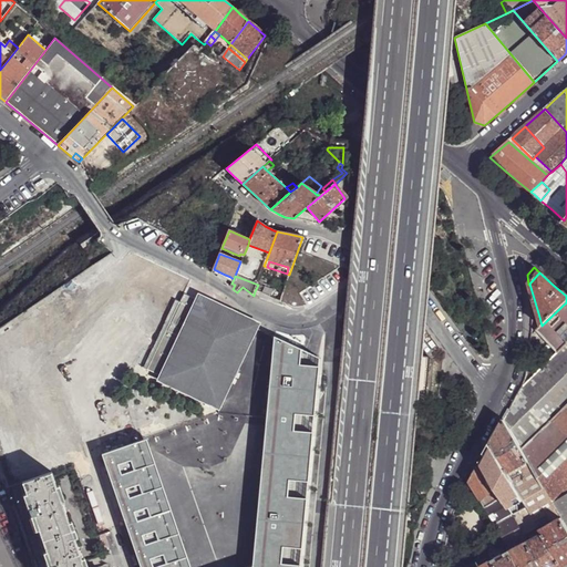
[(255,291),(271,298),(274,291),(258,285),(255,291)]
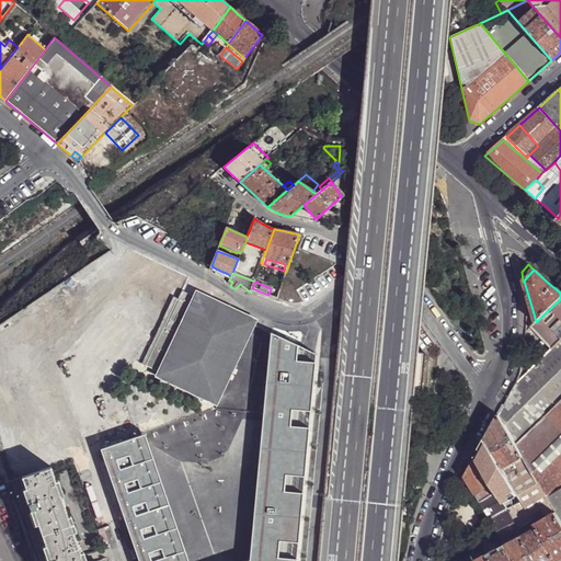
[(215,400),(251,323),(183,292),(180,300),(179,300),(158,343),(147,367),(215,400)]
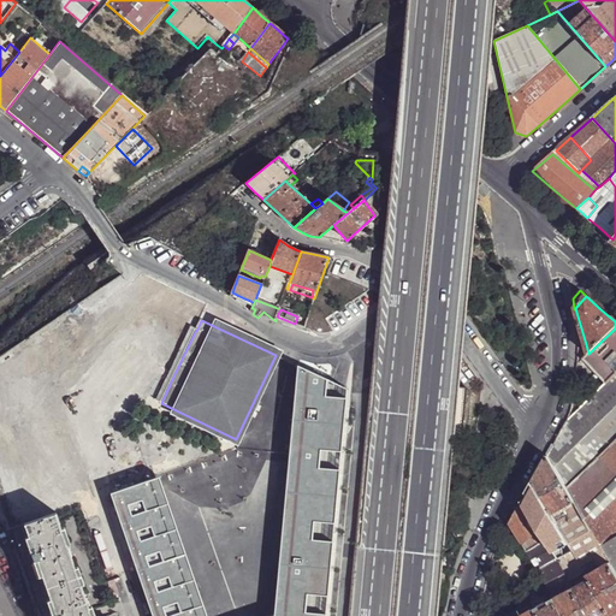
[(615,329),(588,354),(582,360),(606,384),(615,373),(615,329)]
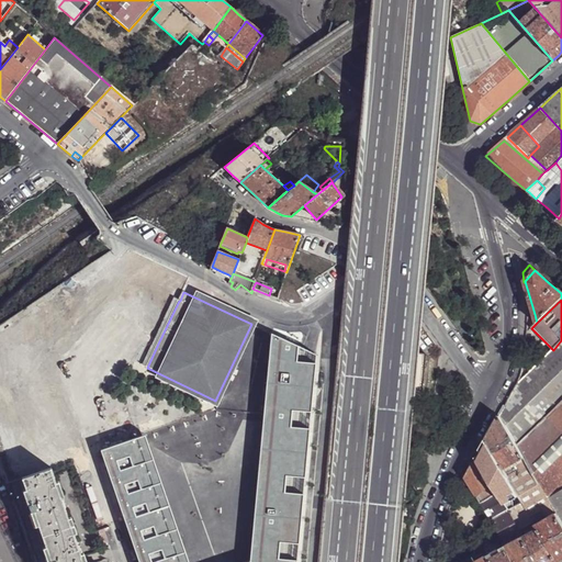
[(272,334),(253,561),(301,561),(318,355),(272,334)]
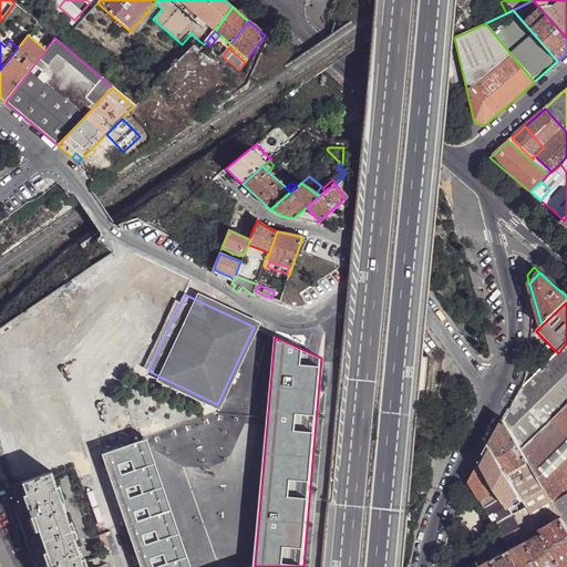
[(566,343),(558,353),(554,358),(536,374),(519,390),(504,420),(522,451),(566,406),(566,343)]
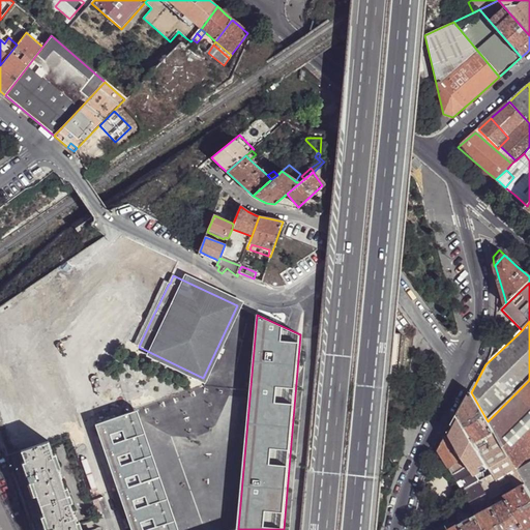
[(149,324),(142,326),(135,345),(139,347),(149,324)]
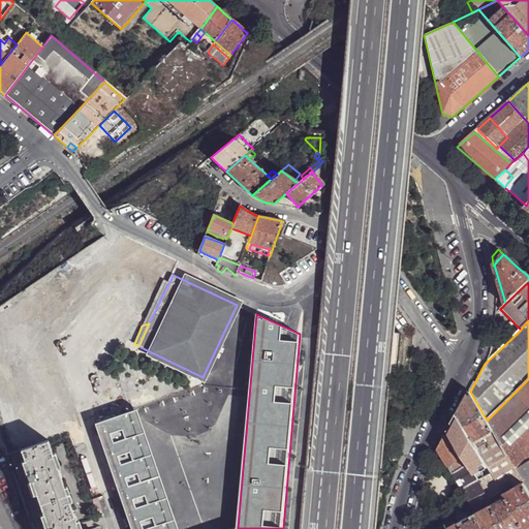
[(485,364),(500,349),(492,346),(489,354),(485,364)]
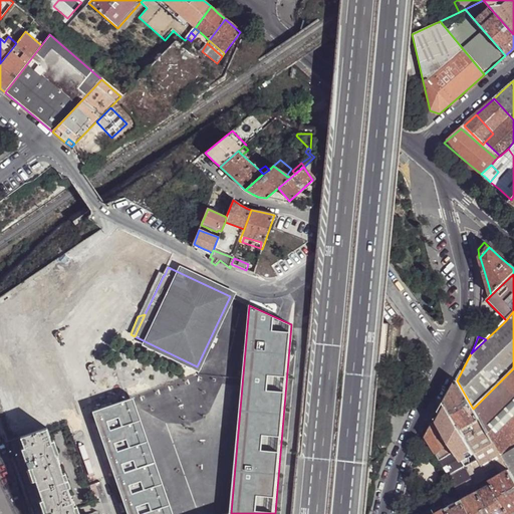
[(513,368),(473,409),(479,420),(483,426),(501,458),(513,449),(513,368)]
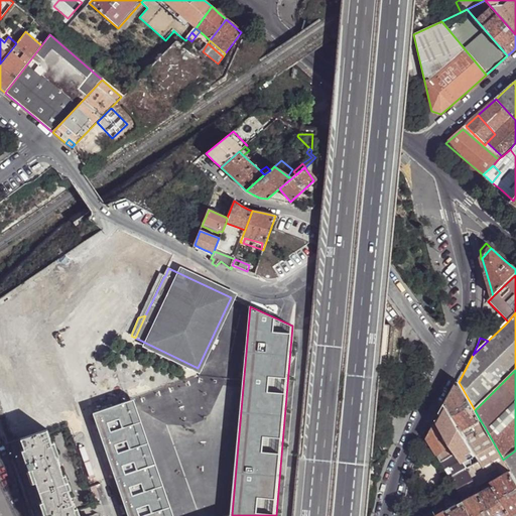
[(481,421),(475,410),(459,382),(446,404),(463,431),(481,421)]
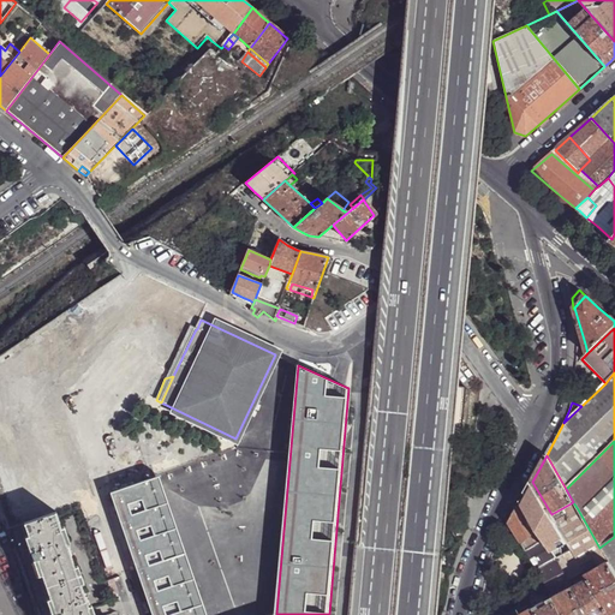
[(206,614),(160,477),(113,493),(153,614),(206,614)]
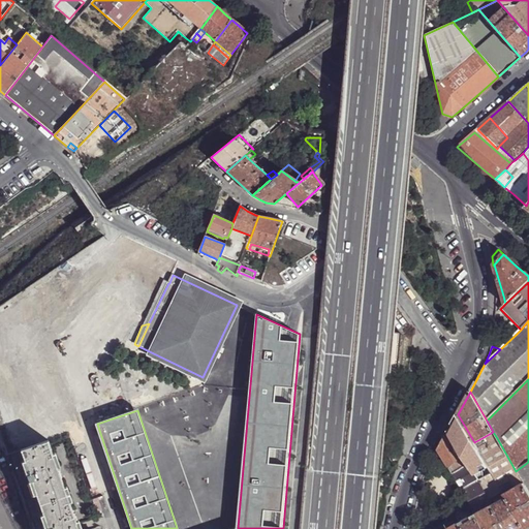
[(477,449),(497,438),(493,432),(474,442),(477,449)]
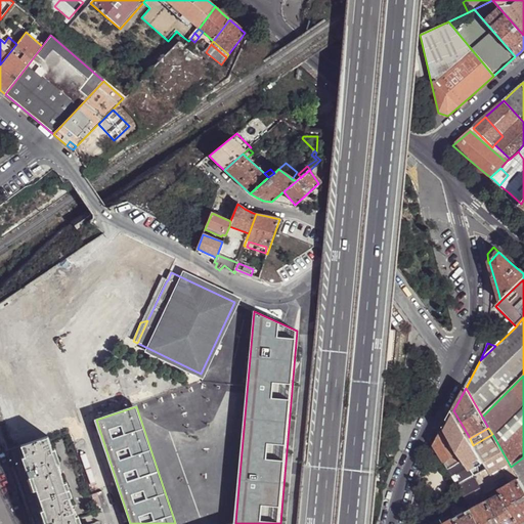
[(448,471),(464,462),(460,456),(459,453),(443,429),(433,447),(448,471)]
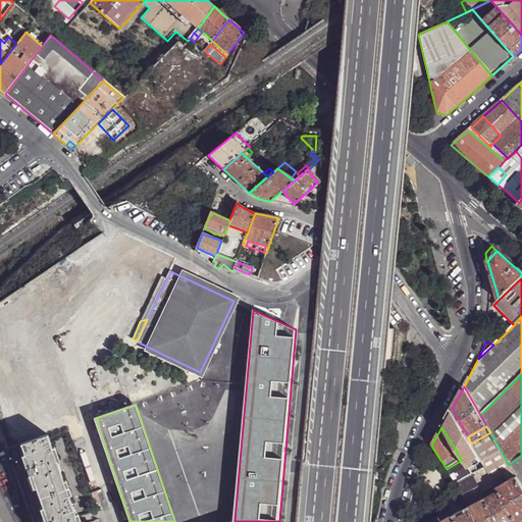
[(511,469),(509,465),(490,432),(471,444),(472,445),(485,467),(492,479),(511,469)]
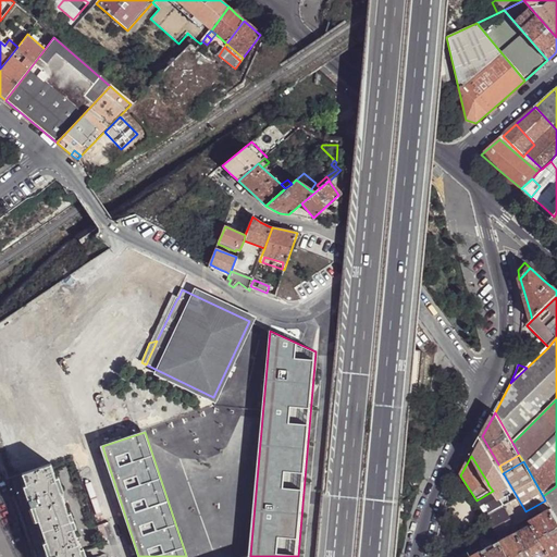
[(32,504),(33,504),(52,556),(50,556),(84,556),(51,463),(23,474),(32,500),(31,500),(32,504)]
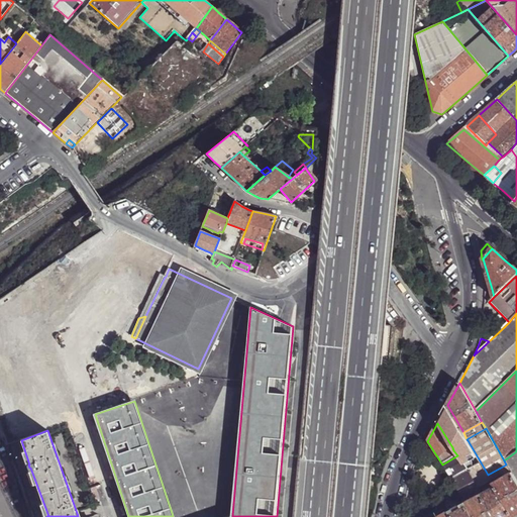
[(516,451),(504,460),(506,464),(512,473),(516,482),(516,451)]
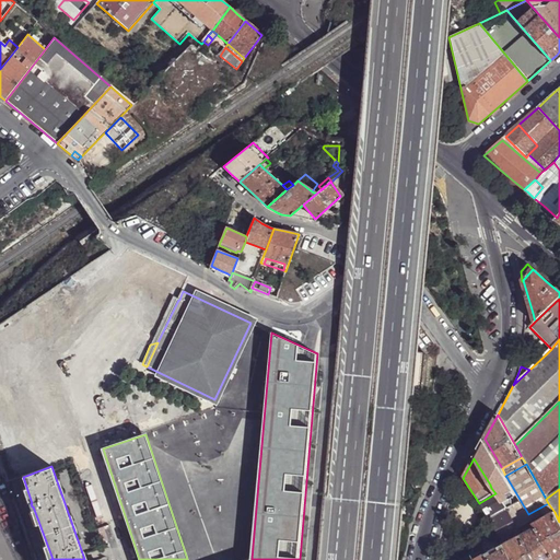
[(518,532),(506,509),(496,493),(479,503),(493,528),(503,546),(512,541),(510,536),(518,532)]
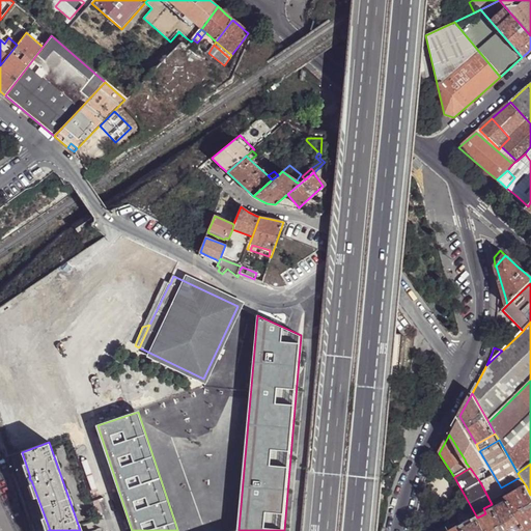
[(494,508),(508,500),(506,497),(501,487),(494,475),(480,482),(492,504),(494,508)]
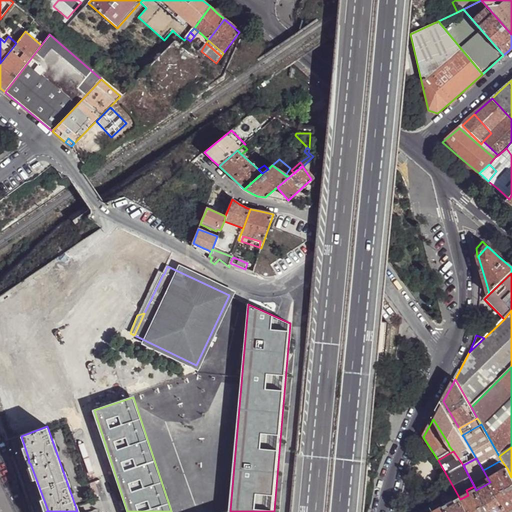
[(488,479),(507,468),(501,460),(483,470),(488,479)]
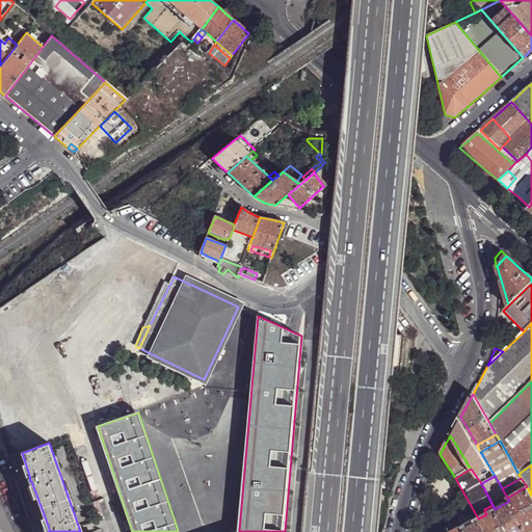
[(531,531),(531,496),(527,486),(507,498),(509,501),(527,531),(531,531)]
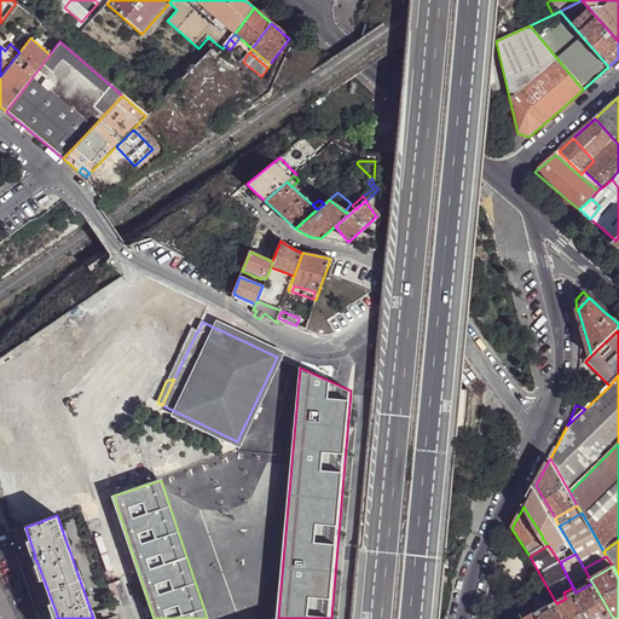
[(613,618),(593,583),(576,593),(589,618),(613,618)]
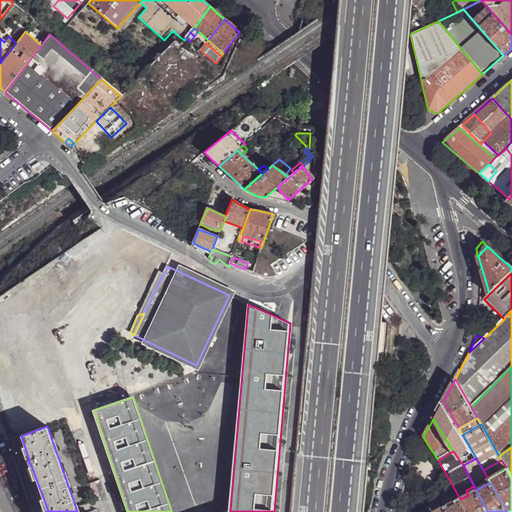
[(487,511),(476,490),(468,495),(460,499),(466,511),(487,511)]
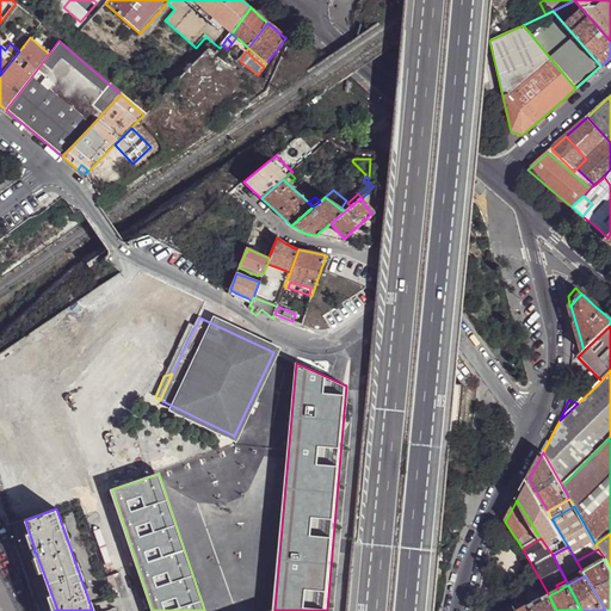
[(556,610),(549,596),(530,605),(534,610),(556,610)]
